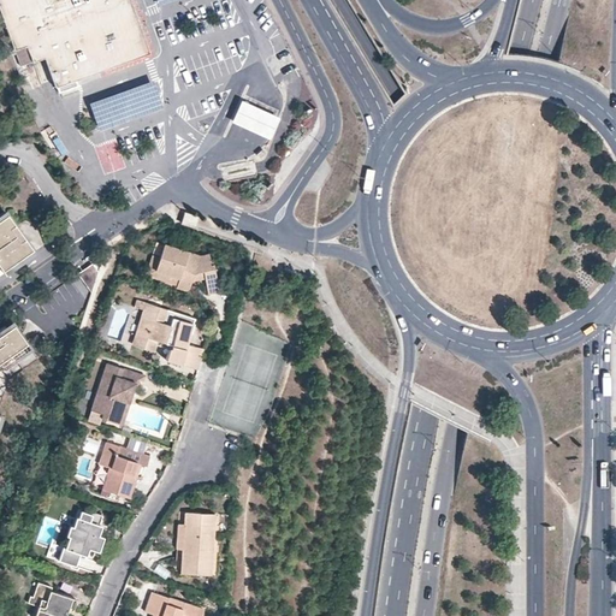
[(37,43),(45,60),(54,88),(55,87),(58,93),(77,86),(76,81),(148,55),(146,51),(128,0),(0,0),(0,15),(19,69),(31,64),(25,48),(37,43)]
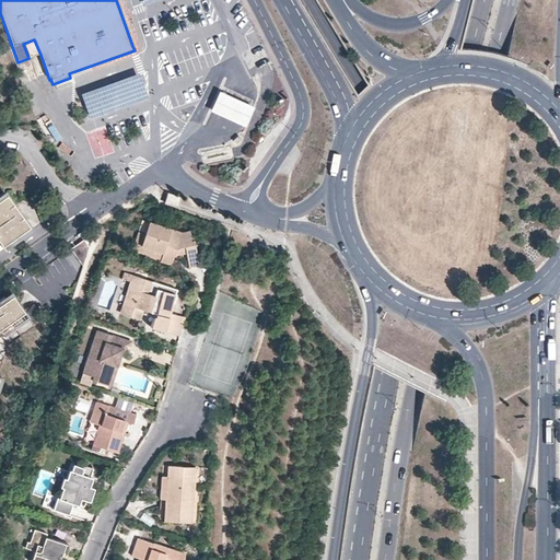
[(28,58),(41,55),(34,39),(23,44),(28,58)]
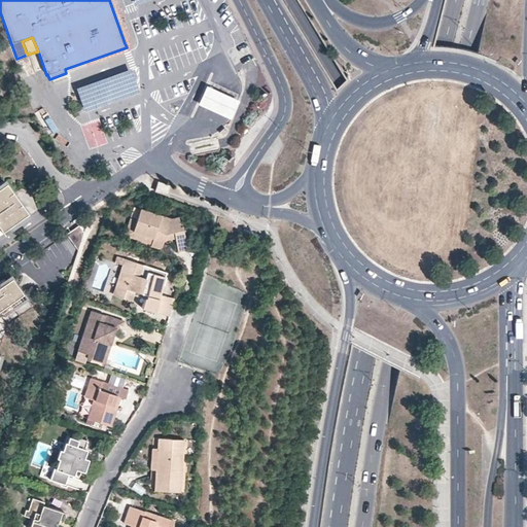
[(76,86),(84,110),(141,92),(134,68),(76,86)]
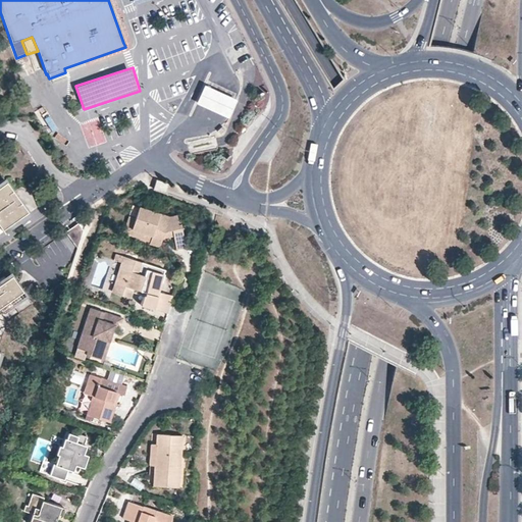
[(236,101),(221,94),(204,87),(196,105),(211,112),(227,119),(236,101)]
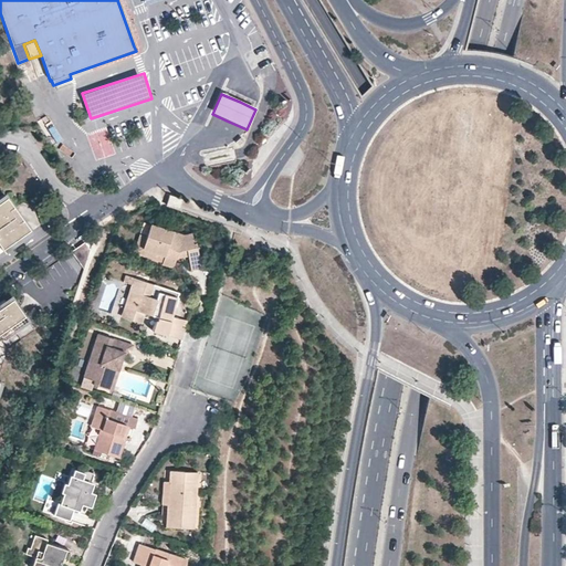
[(88,134),(94,160),(114,156),(108,129),(88,134)]
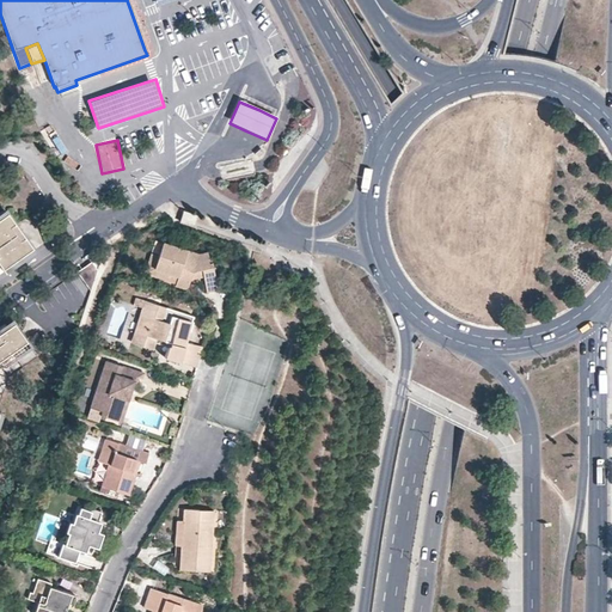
[(178,224),(193,228),(194,222),(196,216),(182,212),(178,224)]
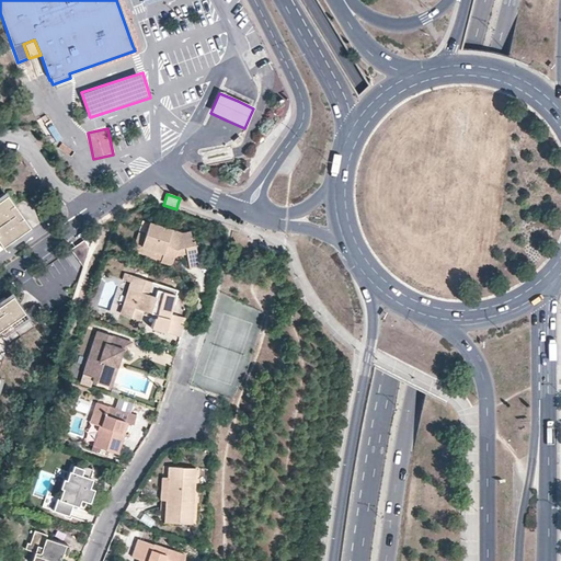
[(1,202),(0,202),(0,254),(9,249),(25,237),(1,202)]
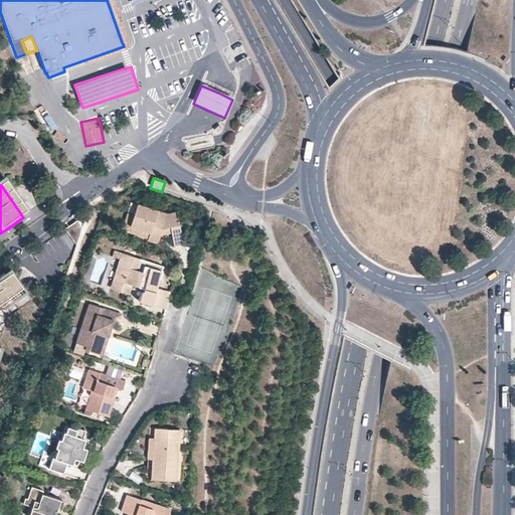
[(169,228),(171,233),(174,245),(179,244),(182,243),(177,221),(176,221),(174,212),(166,214),(137,204),(133,216),(129,227),(149,233),(147,240),(147,241),(153,243),(157,242),(159,236),(161,230),(169,228)]
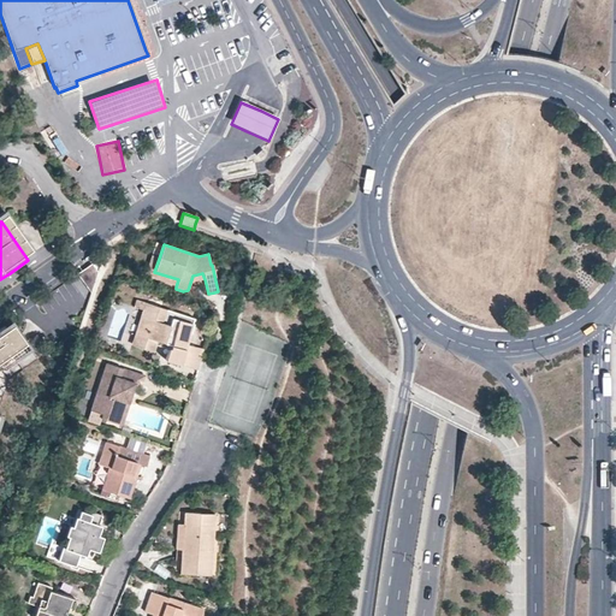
[(154,272),(159,259),(152,255),(144,277),(176,288),(178,279),(154,272)]
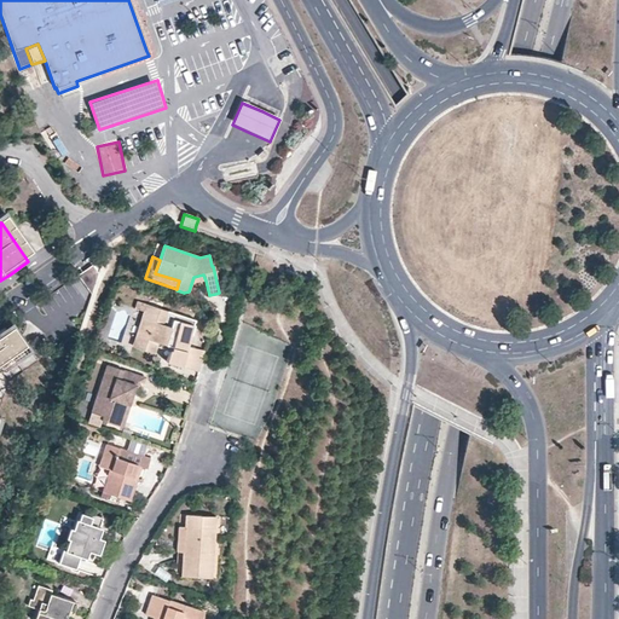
[(93,264),(79,273),(87,285),(102,276),(93,264)]
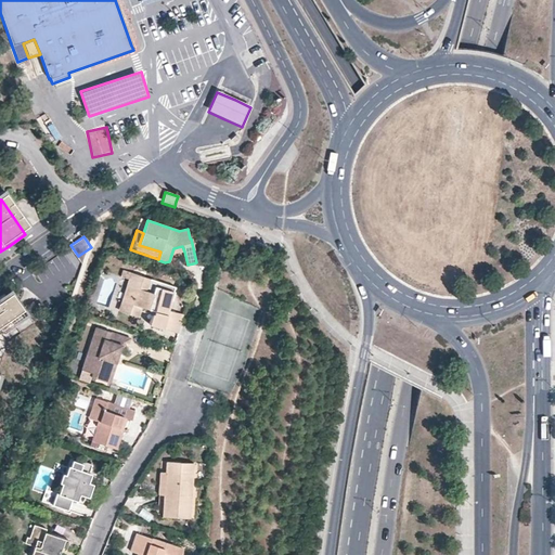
[(150,324),(164,328),(168,310),(175,287),(130,273),(127,286),(128,286),(120,308),(130,311),(129,314),(139,318),(142,308),(153,311),(150,324)]
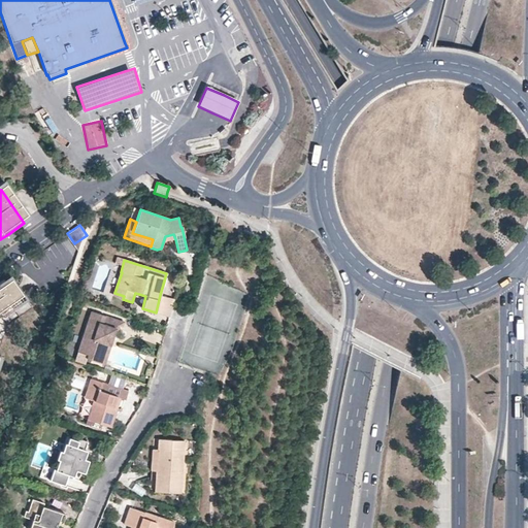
[(24,298),(10,278),(0,286),(0,360),(1,357),(0,356),(0,343),(6,326),(31,308),(24,298)]
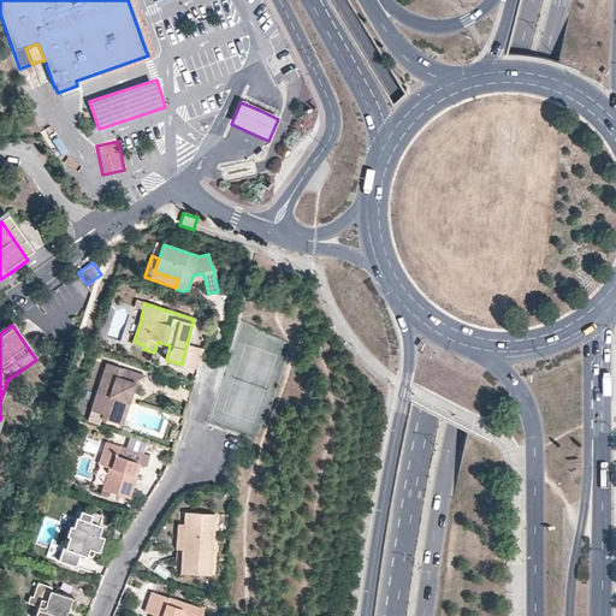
[(201,356),(202,348),(187,344),(182,365),(197,368),(200,361),(201,356)]
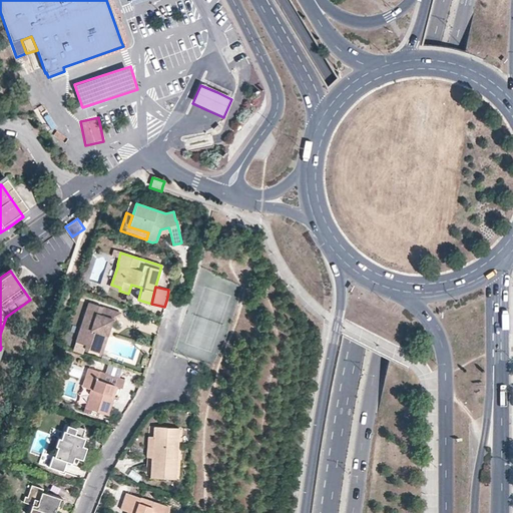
[(95,352),(103,328),(108,329),(112,319),(117,321),(120,313),(88,302),(76,338),(86,341),(84,345),(84,348),(95,352)]
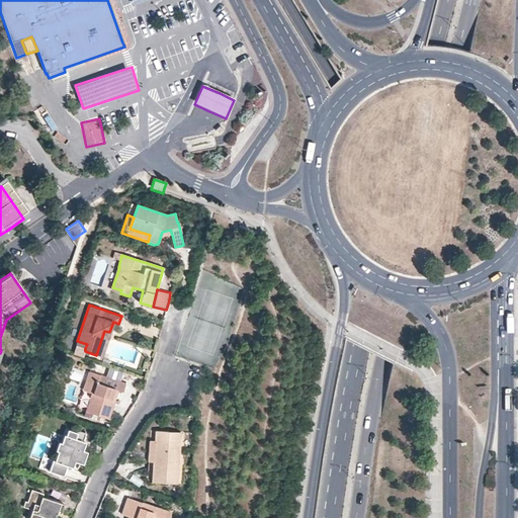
[(108,336),(109,332),(104,331),(96,355),(101,357),(108,336)]
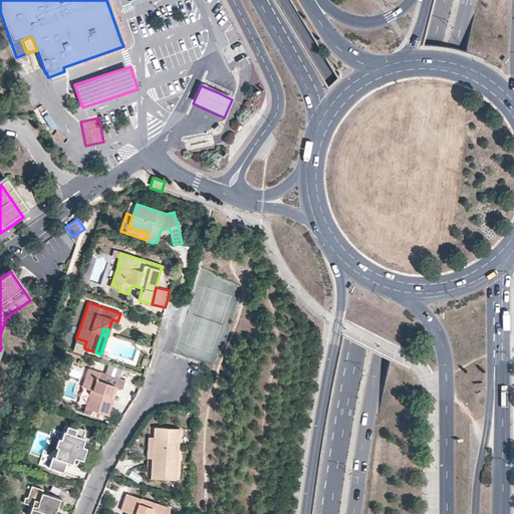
[(70,363),(66,373),(80,378),(84,368),(70,363)]
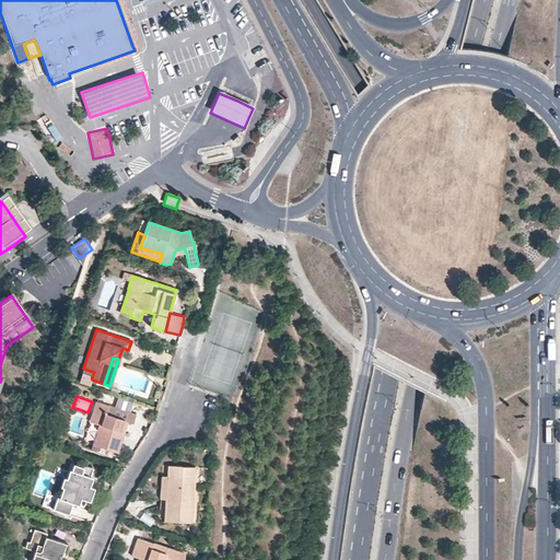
[(125,422),(128,423),(132,424),(136,416),(96,403),(90,422),(100,426),(93,445),(117,454),(124,433),(120,432),(125,422)]
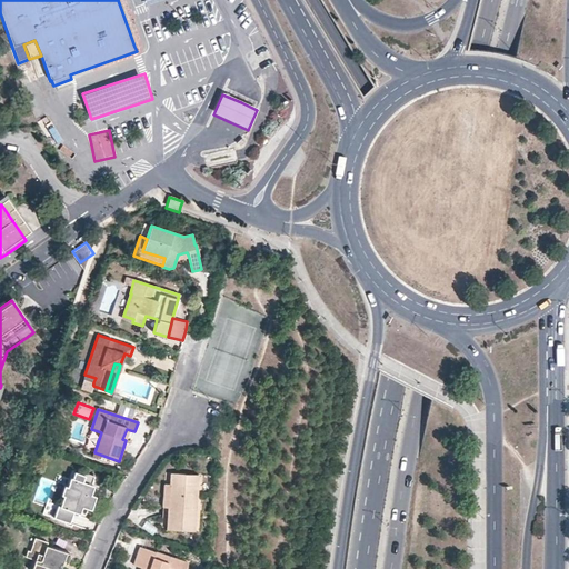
[(93,477),(72,470),(67,487),(65,487),(62,496),(63,497),(60,507),(58,507),(55,518),(69,523),(73,512),(79,513),(81,507),(90,510),(92,502),(95,497),(90,496),(93,486),(91,486),(93,477)]
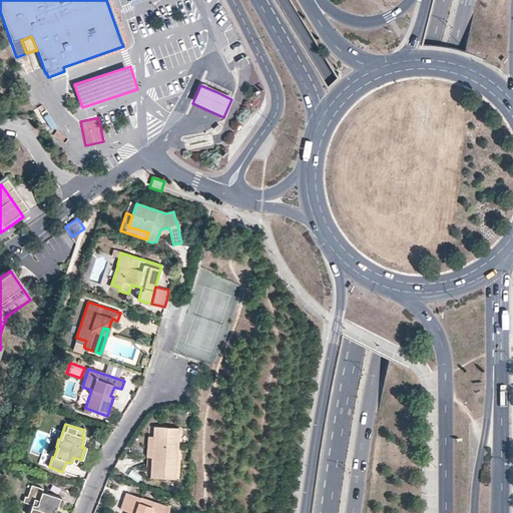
[(153,437),(152,458),(150,478),(175,479),(178,429),(153,427),(153,437)]
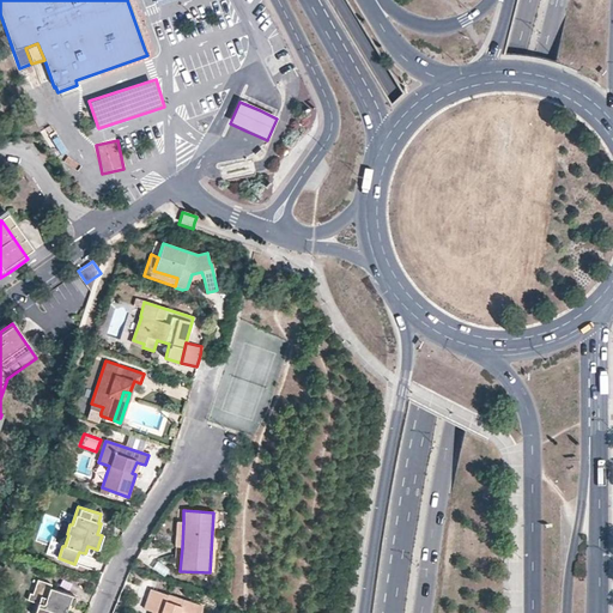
[(50,539),(56,520),(42,516),(36,540),(49,544),(48,552),(55,553),(59,541),(50,539)]
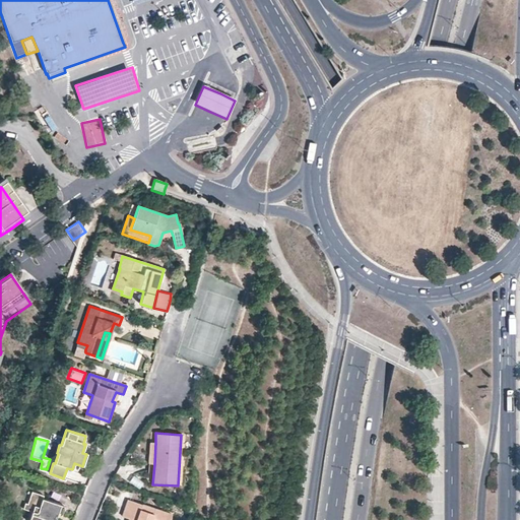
[(55,519),(56,518),(57,515),(61,516),(64,508),(43,500),(44,497),(31,493),(27,504),(25,504),(23,509),(33,512),(29,519),(55,519)]
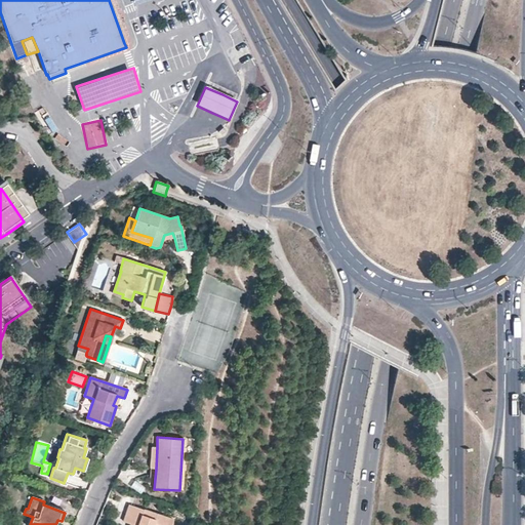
[(170,524),(172,521),(128,506),(125,515),(123,521),(130,524),(131,524),(170,524)]
